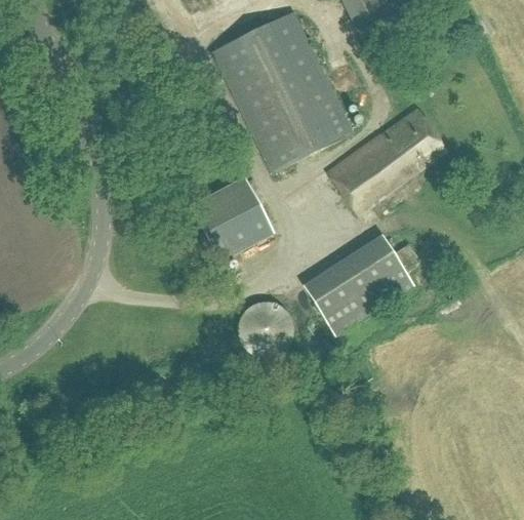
[(344,0),(360,33),(404,11),(398,0),(344,0)]
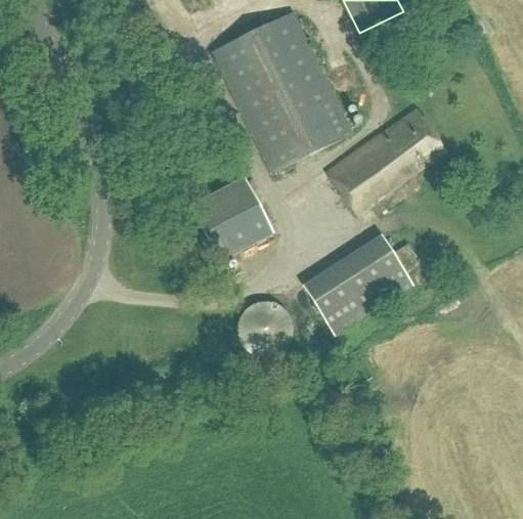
[(271,171),(352,132),(293,11),(212,51),(271,171)]
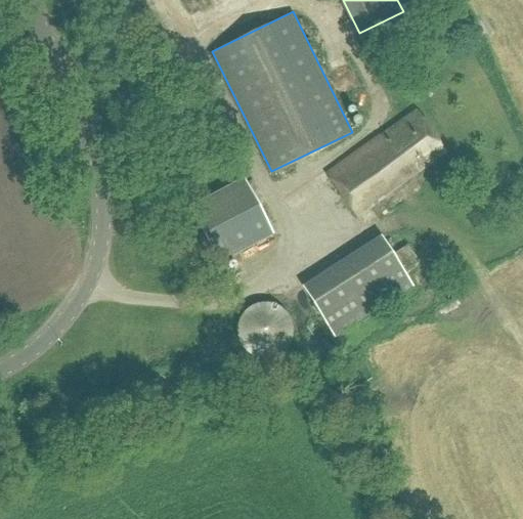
[(445,148),(418,107),(327,171),(357,215),(445,148)]
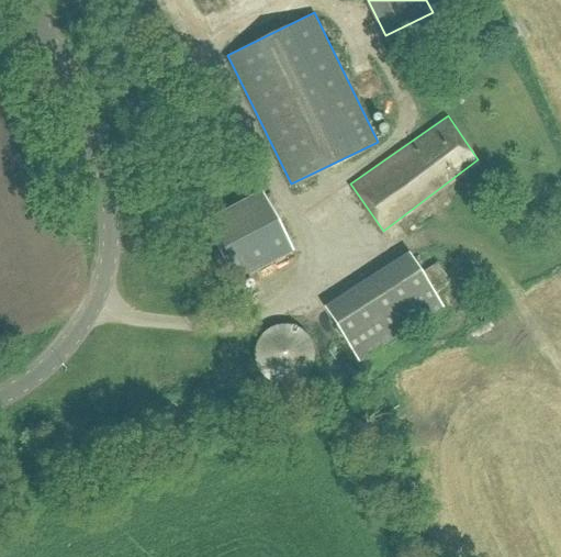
[(292,248),(261,190),(203,221),(234,279),(292,248)]
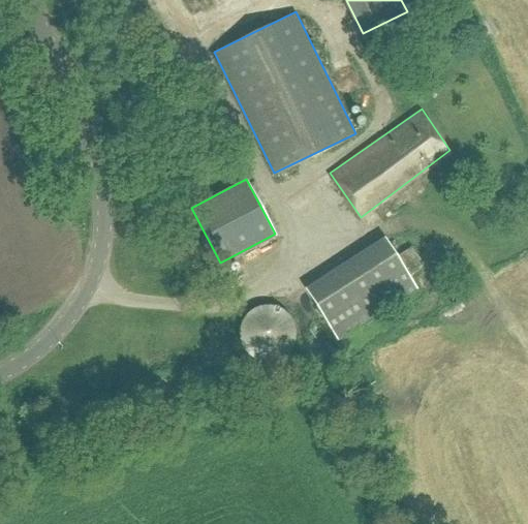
[(397,254),(384,236),(305,287),(338,338),(417,286),(409,274),(425,263),(411,244),(397,254)]
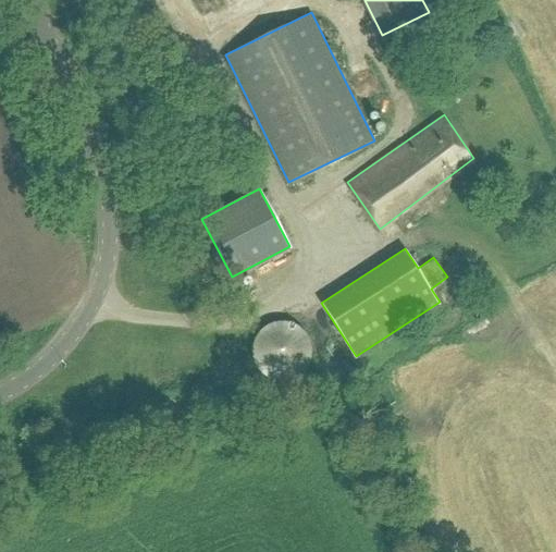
[(280,380),(285,379),(289,379),(294,377),(298,375),(301,371),(305,368),(307,365),(309,360),(311,356),(311,351),(311,346),(310,342),(309,338),(307,333),(304,330),(300,327),(296,323),(292,321),(287,320),(283,320),(279,320),(273,321),(269,322),(264,324),(261,328),(258,331),(256,334),(254,339),(252,343),(251,348),(251,353),(252,357),(254,362),(257,366),(259,370),(262,372),(267,376),(271,378),(275,379),(280,380)]
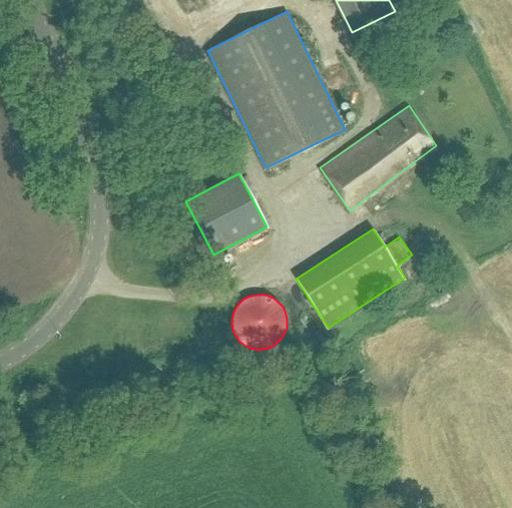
All buildings are outlined.
